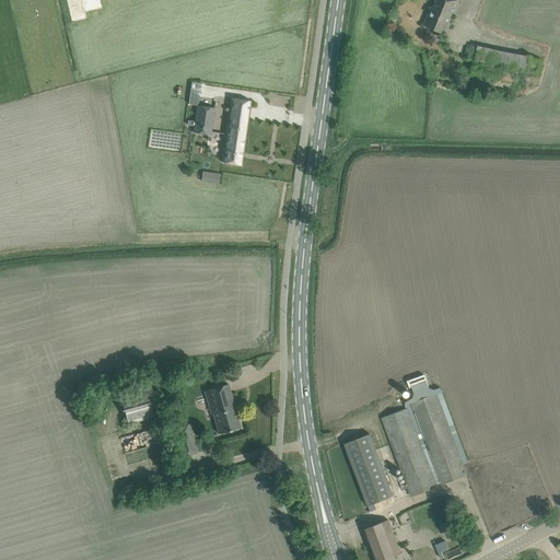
[(456,9),(459,0),(436,0),(434,8),(432,7),(424,24),(444,33),(455,9),(456,9)]
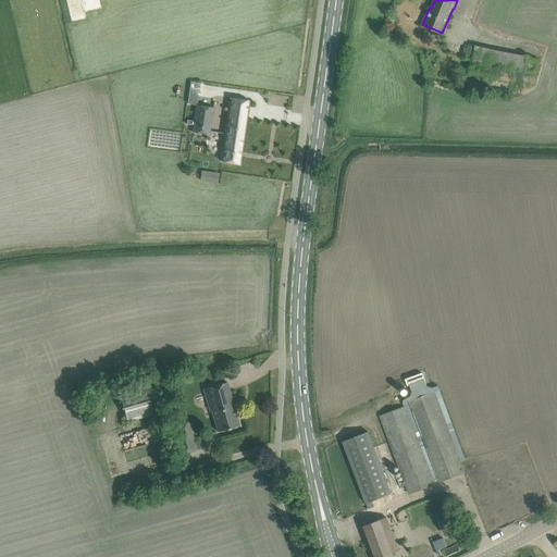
[(535,74),(539,59),(475,46),(470,74),(509,83),(512,69),(535,74)]
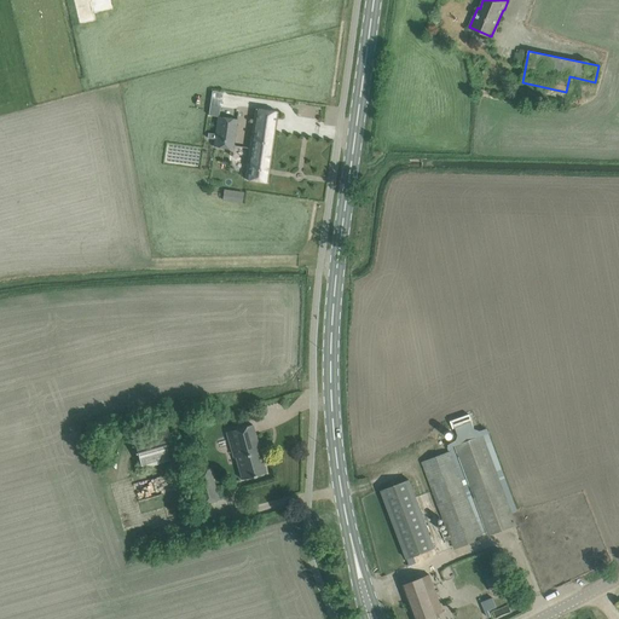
[(209,104),(207,114),(217,116),(219,105),(209,104)]
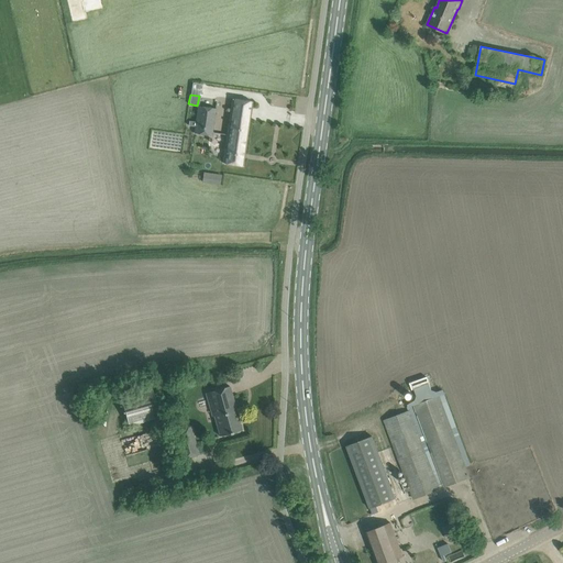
[(243,166),(252,101),(233,99),(223,163),(243,166)]
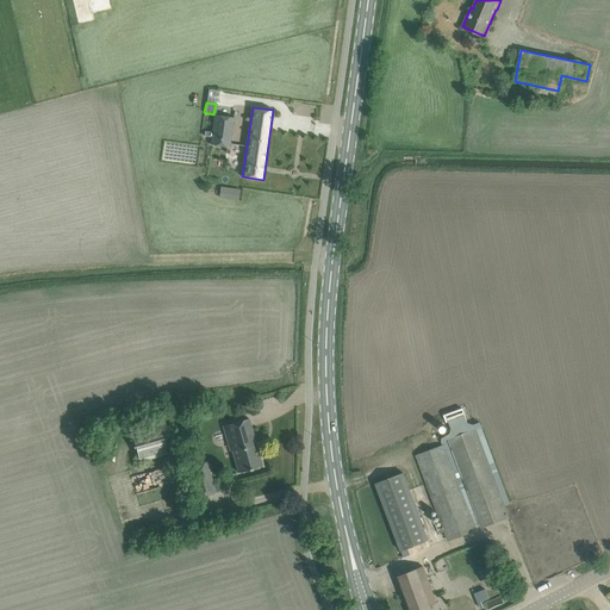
[(230,147),(234,118),(215,114),(211,144),(230,147)]
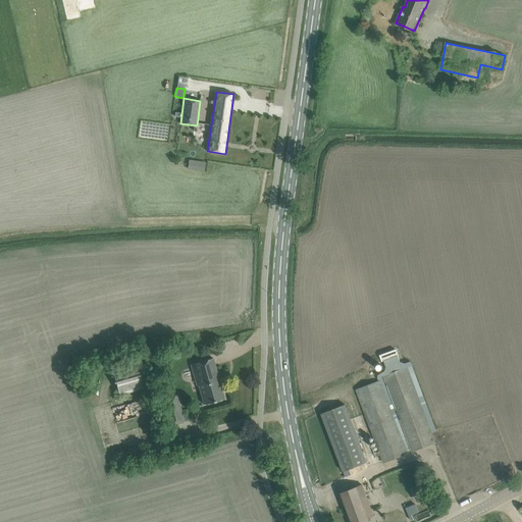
[(190,160),(189,168),(204,170),(205,162),(190,160)]
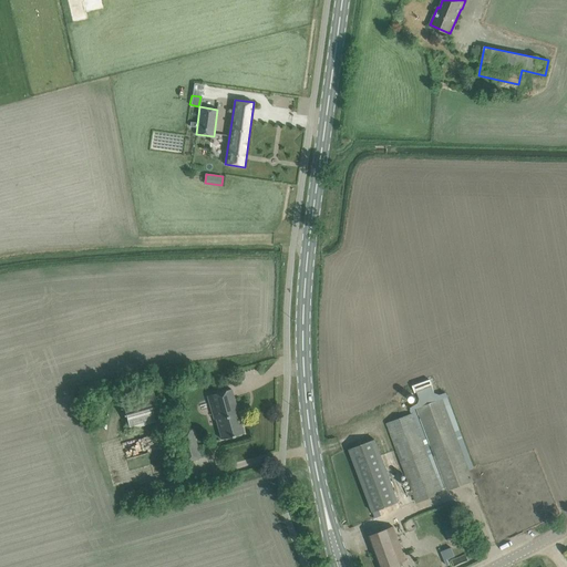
[(244,433),(232,389),(220,392),(206,395),(210,409),(213,420),(216,419),(222,440),(244,433)]
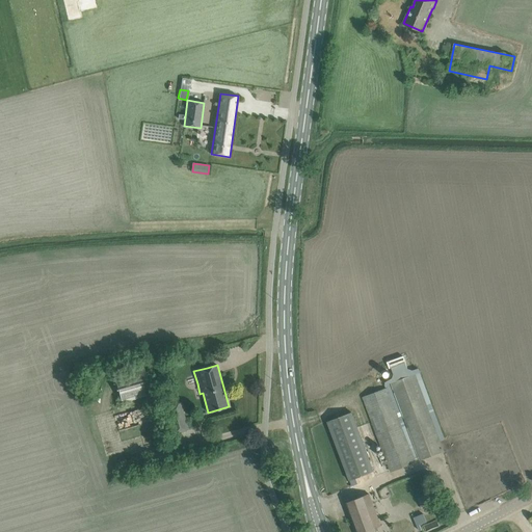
[(143,367),(114,375),(123,403),(152,395),(143,367)]
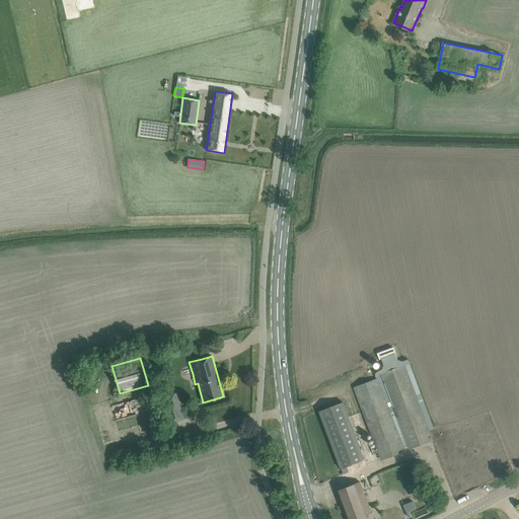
[(404,364),(381,373),(410,449),(433,441),(404,364)]
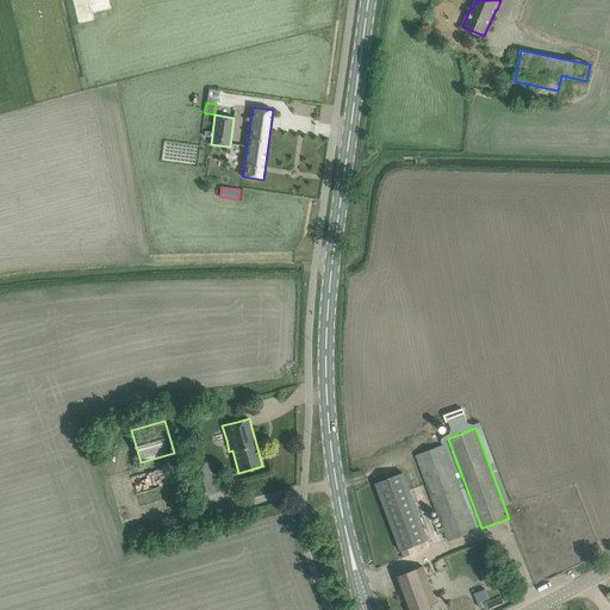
[(444,444),(416,455),(442,526),(436,528),(439,533),(444,530),(448,539),(448,541),(475,530),(458,481),(444,444)]
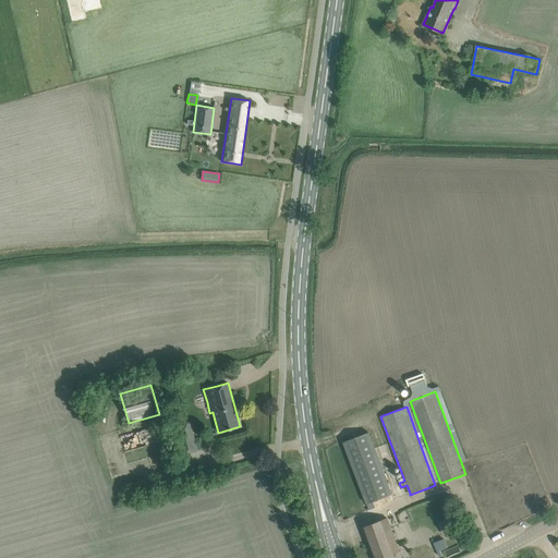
[(190,422),(173,426),(178,443),(194,438),(190,422)]
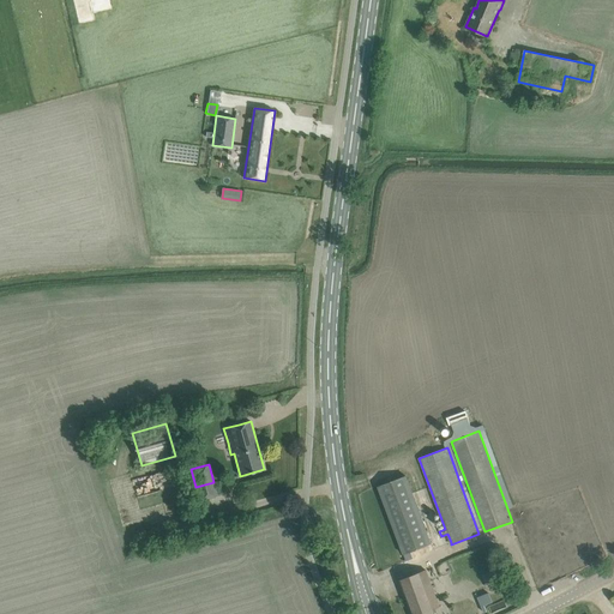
[(378,486),(404,554),(432,543),(405,476),(378,486)]
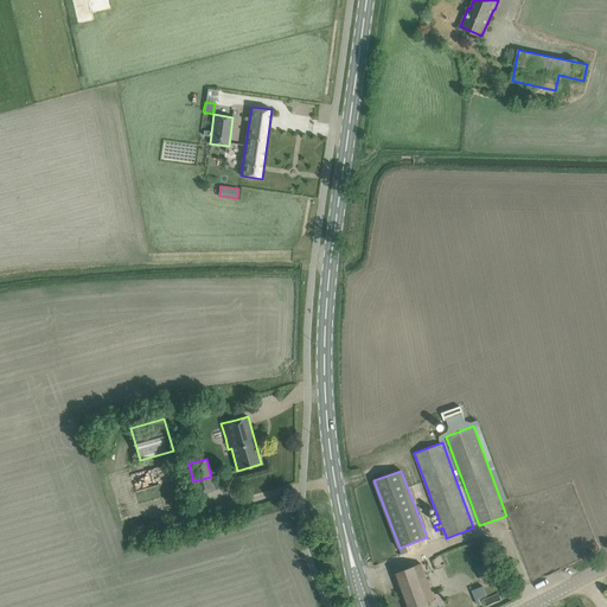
[(144,472),(132,474),(133,486),(145,484),(144,472)]
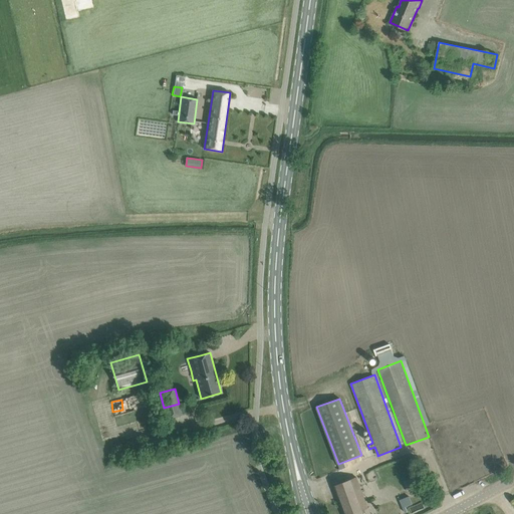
[(408,491),(424,485),(420,476),(404,482),(408,491)]
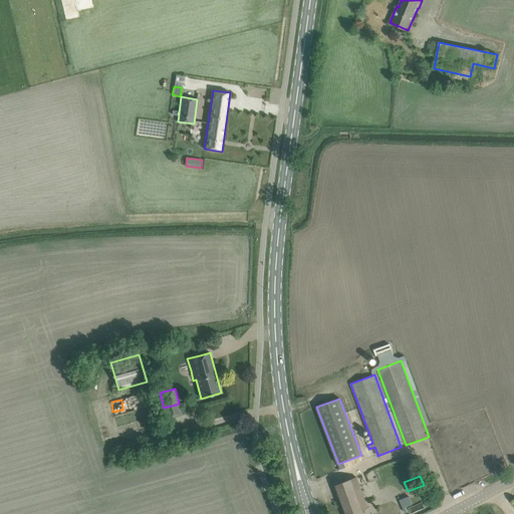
[(344,513),(369,513),(356,477),(334,486),(344,513)]
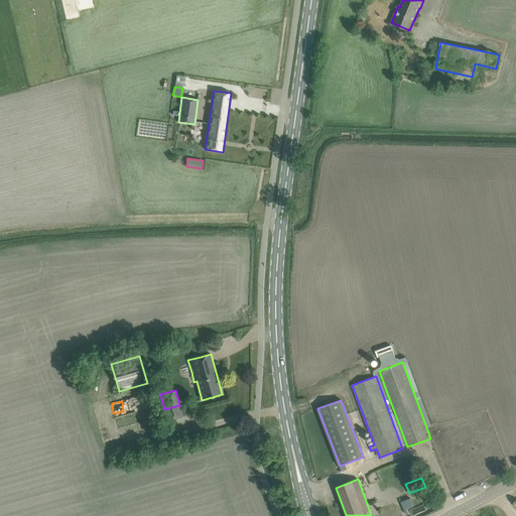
[(410,498),(401,502),(404,509),(407,508),(413,506),(410,498)]
